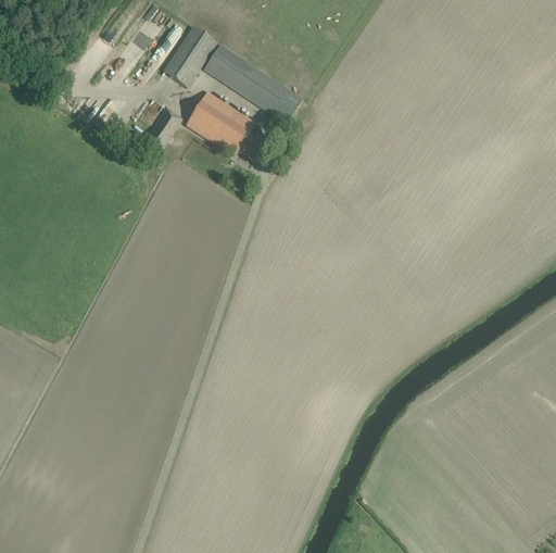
[(180,19),(171,30),(179,37),(189,25),(180,19)]
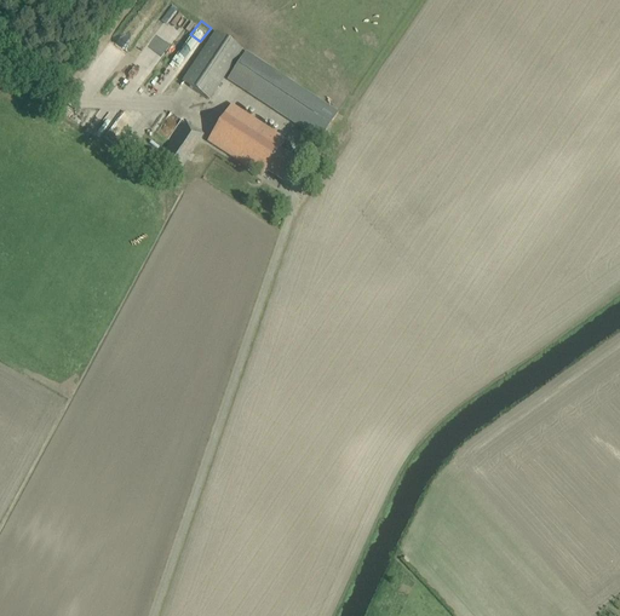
[(242,46),(214,28),(182,80),(208,97),(242,46)]
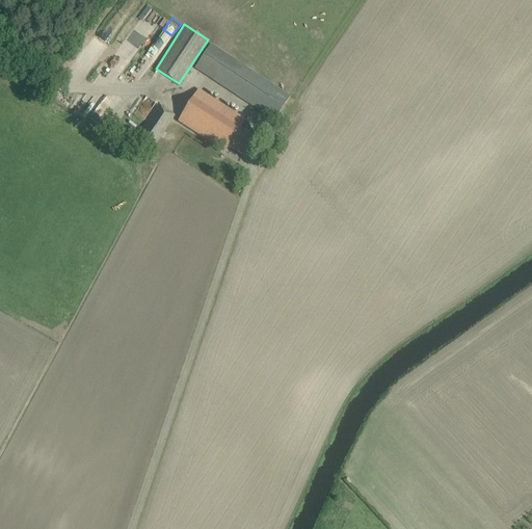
[(211,42),(194,65),(274,118),(290,95),(211,42)]
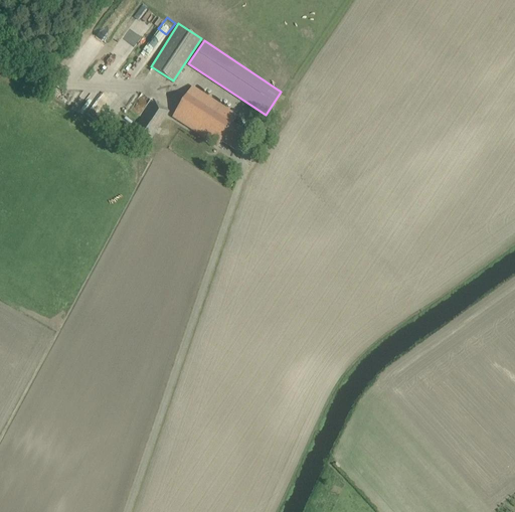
[(172,115),(217,144),(220,138),(236,148),(246,132),(231,122),(236,114),(191,84),(172,115)]
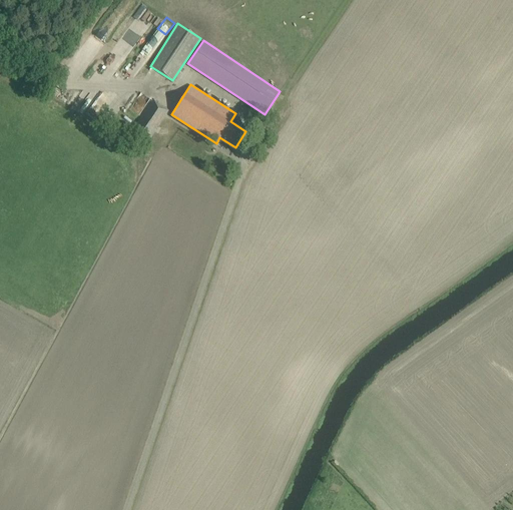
[(130,130),(146,141),(168,109),(152,98),(130,130)]
